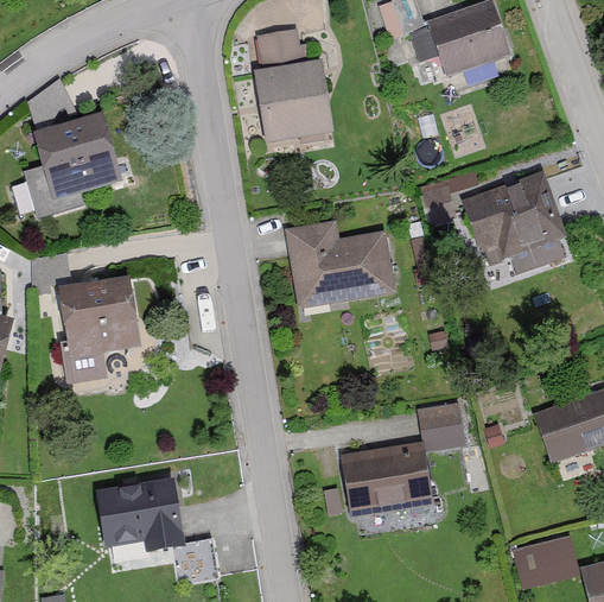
[(425,21),(414,0),(392,0),(380,6),(393,36),(425,21)]
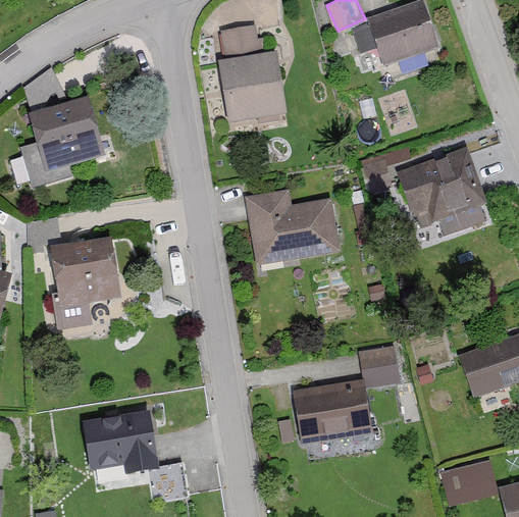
[(369,19),(385,64),(437,46),(421,0),(369,19)]
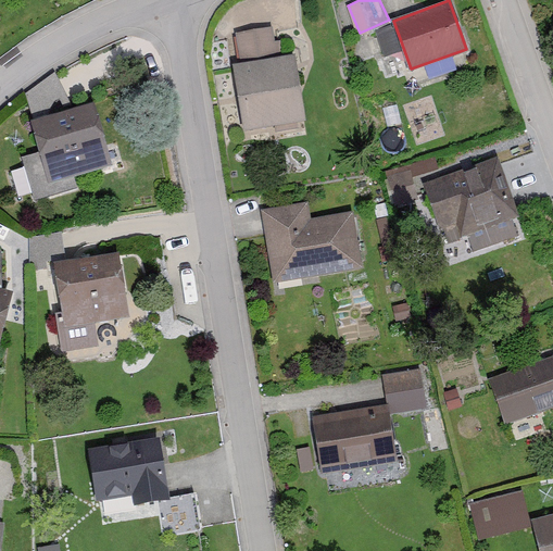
[(279,54),(274,25),(236,33),(241,61),(233,62),(244,130),(303,120),(291,52),(279,54)]
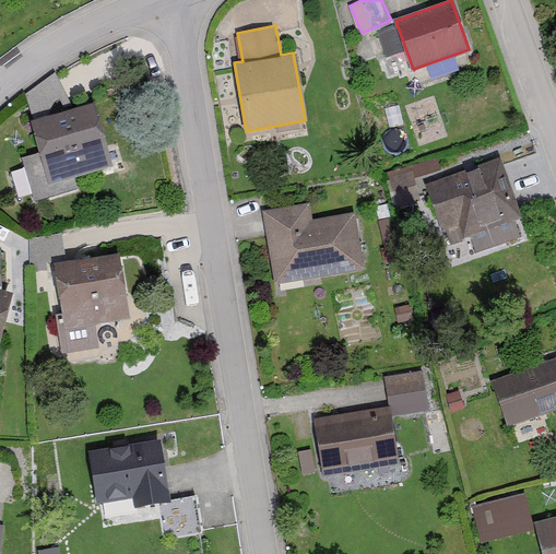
[(72,107),(62,74),(28,93),(36,118),(27,120),(37,152),(22,156),(34,196),(80,183),(77,173),(113,162),(94,101),(72,107)]
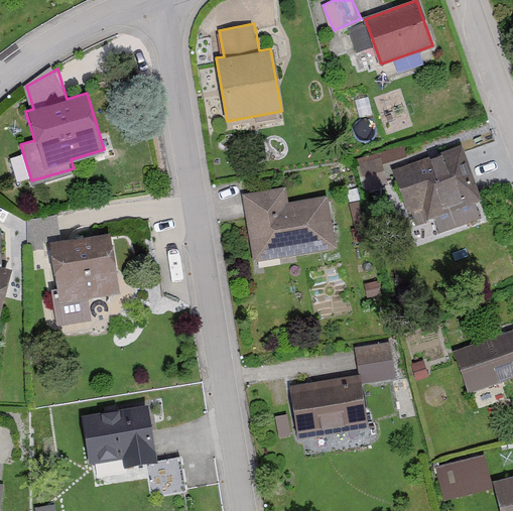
[(481,201),(459,145),(392,171),(408,212),(411,211),(416,224),(433,217),(439,231),(482,215),(477,202),(481,201)]
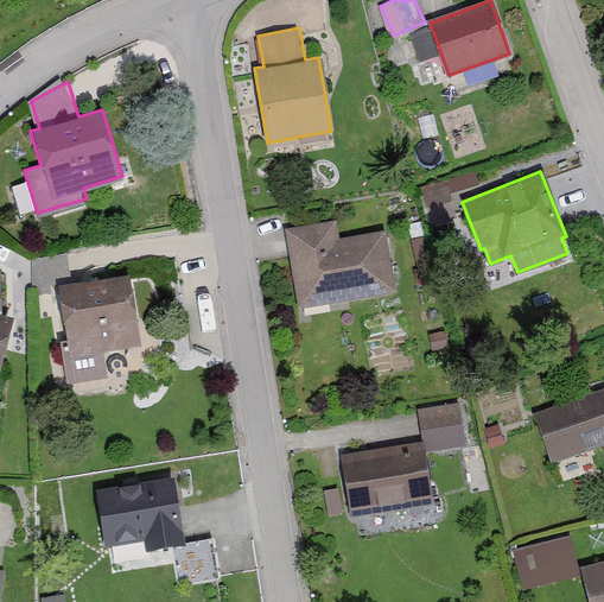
[(453,217),(445,189),(425,195),(433,223),(453,217)]
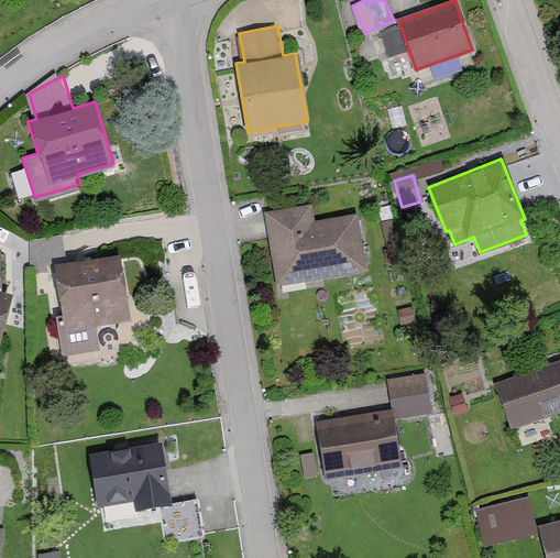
[(368,270),(359,212),(316,219),(313,203),(264,211),(277,285),(368,270)]
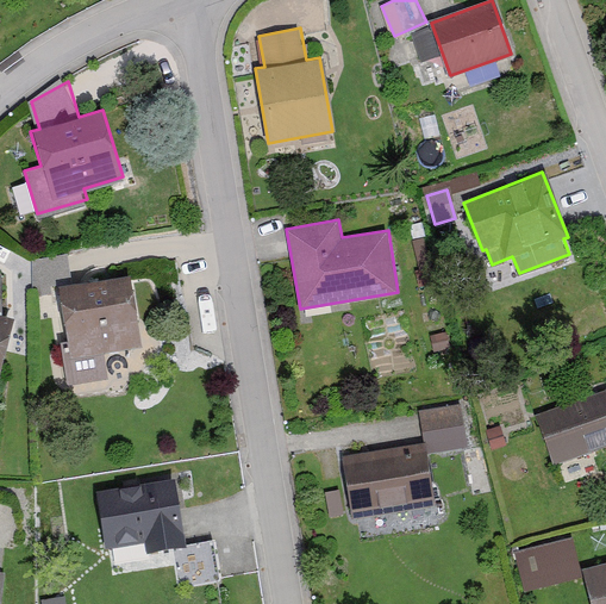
[(0,256),(0,300),(10,302),(14,259),(0,256)]
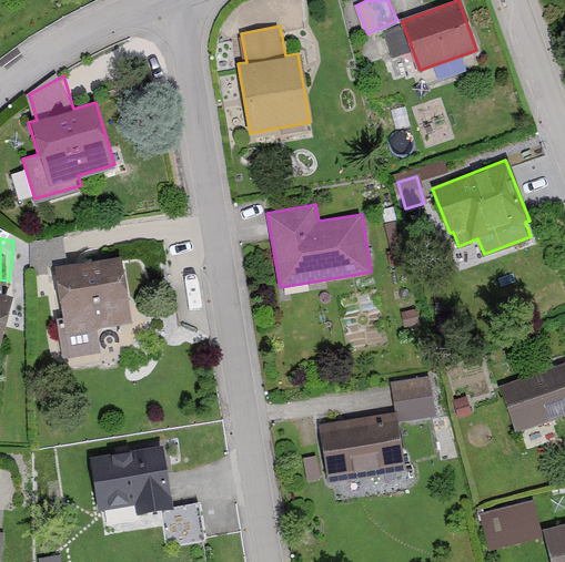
[(131,322),(119,257),(54,269),(64,324),(56,325),(63,360),(101,354),(97,328),(131,322)]
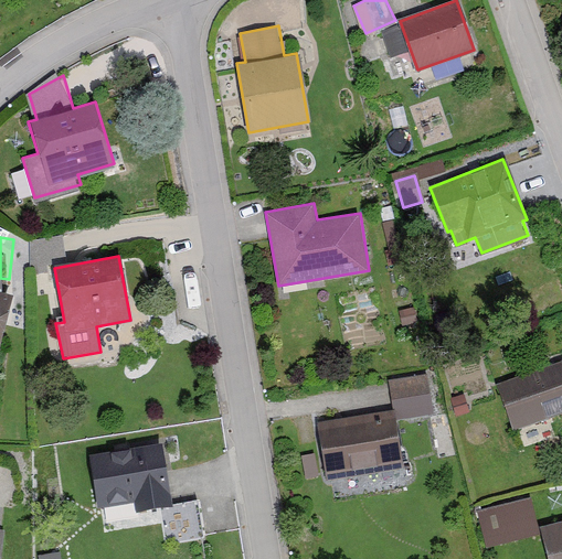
[(0,343),(11,296),(0,292),(0,343)]
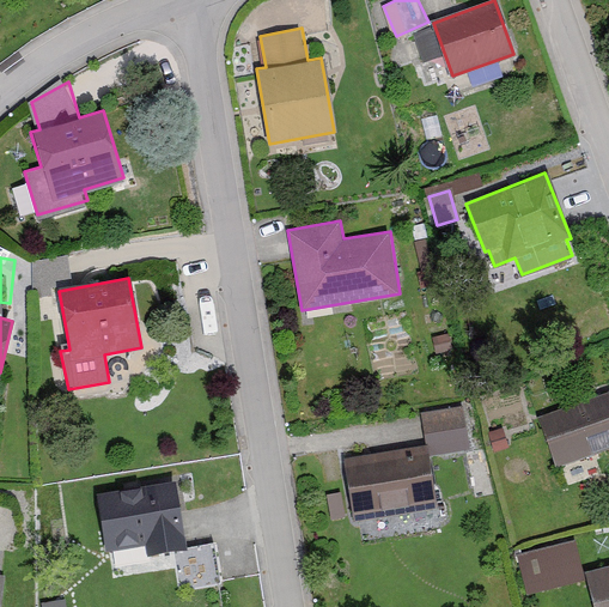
[(608,390),(540,418),(559,467),(608,448),(608,390)]
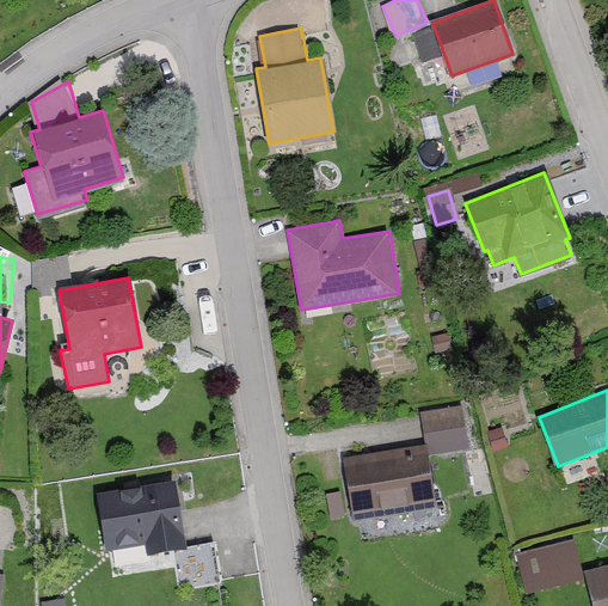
[(461,406),(424,411),(430,454),(467,448),(461,406)]
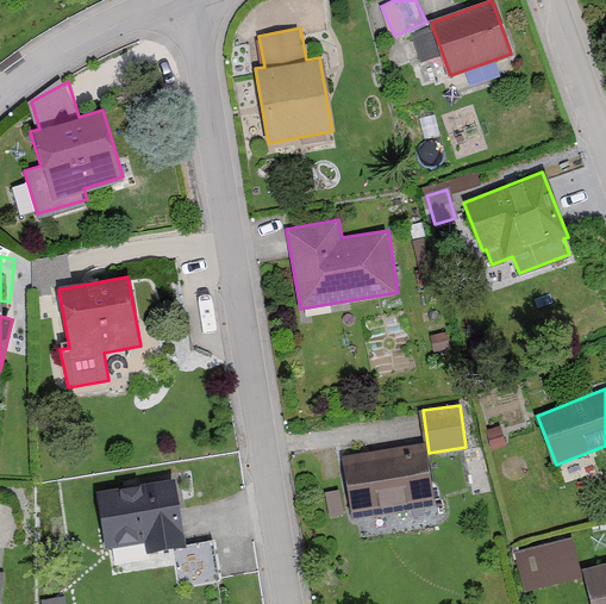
[(354,517),(431,505),(422,444),(342,456),(348,490),(328,492),(331,514),(353,510),(354,517)]
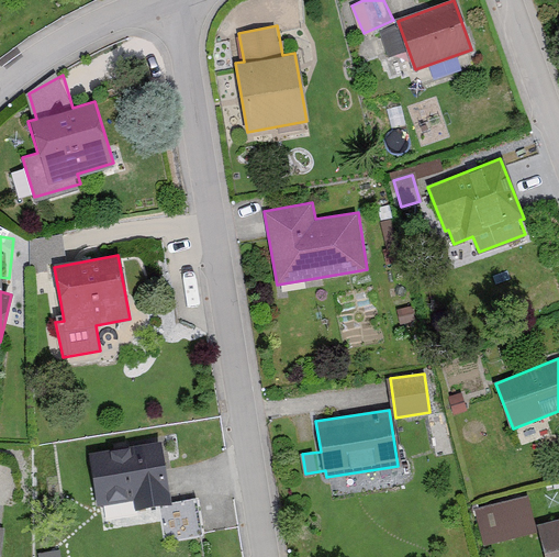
[(170,503),(159,443),(88,456),(97,504),(132,499),(134,510),(170,503)]
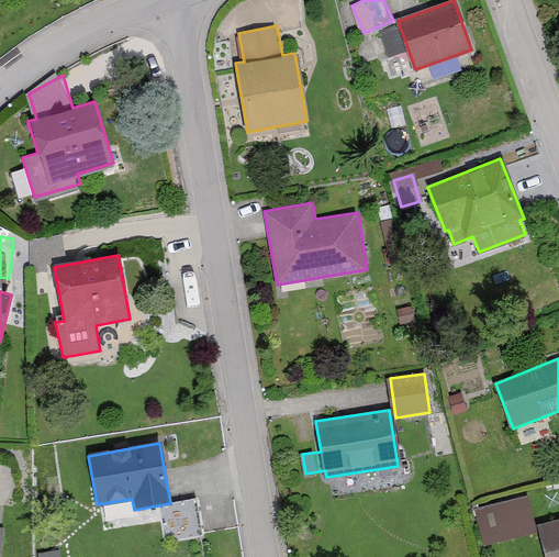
[(536,531),(527,497),(479,508),(487,542),(536,531)]
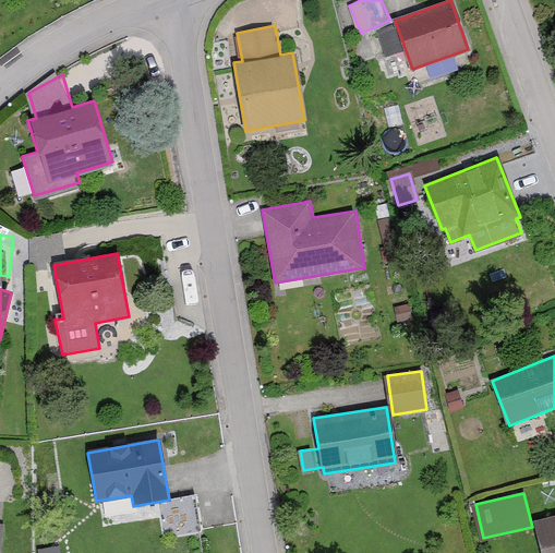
[(554,517),(535,523),(543,552),(554,552),(554,517)]
